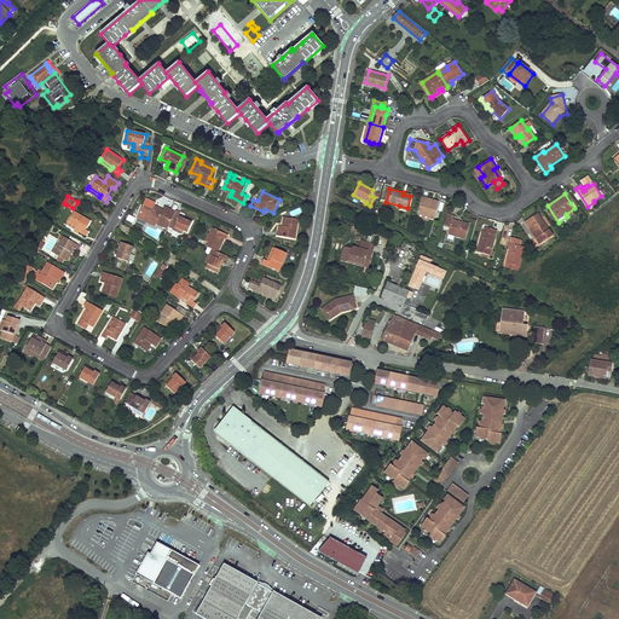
[(432,200),(423,197),(418,213),(429,217),(429,218),(434,220),(439,202),(434,201),(434,202),(432,201),(432,200)]
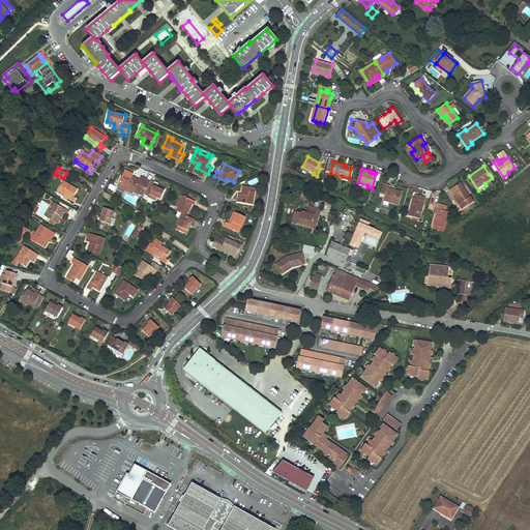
[(145,180),(141,177),(140,180),(131,176),(130,179),(123,175),(118,186),(134,194),(135,192),(137,186),(142,188),(145,180)]
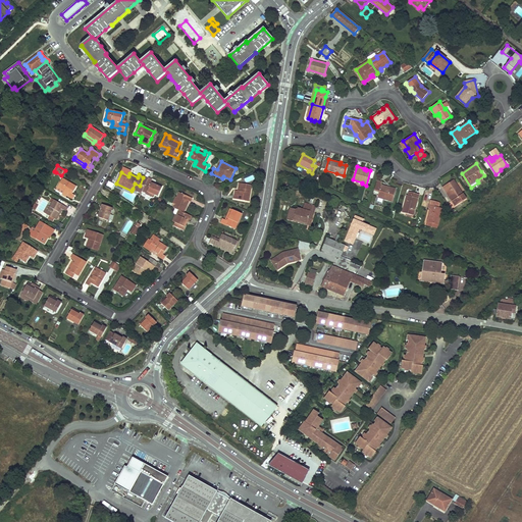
[(158,196),(163,187),(156,184),(155,185),(151,183),(152,179),(149,178),(148,179),(143,177),(140,186),(141,186),(139,191),(142,193),(143,191),(148,194),(149,192),(158,196)]
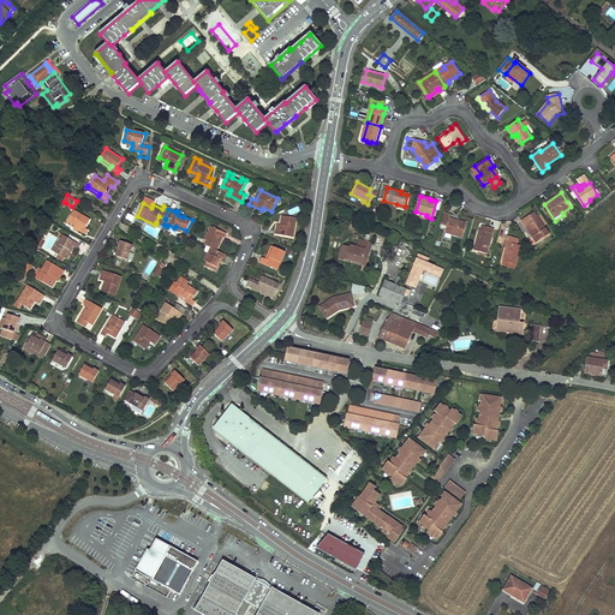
[(90,220),(75,210),(69,221),(81,228),(79,231),(87,234),(89,231),(85,228),(90,220)]
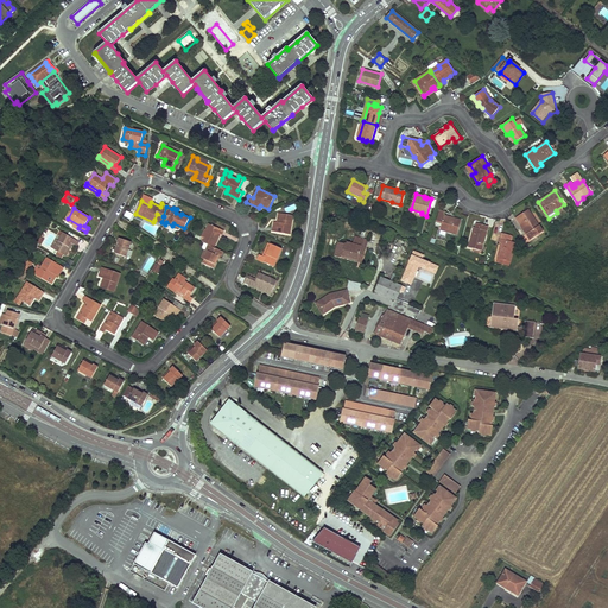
[(539,226),(531,213),(529,209),(526,211),(529,215),(526,216),(524,213),(515,217),(518,222),(520,220),(529,233),(526,234),(530,240),(544,232),(539,226)]
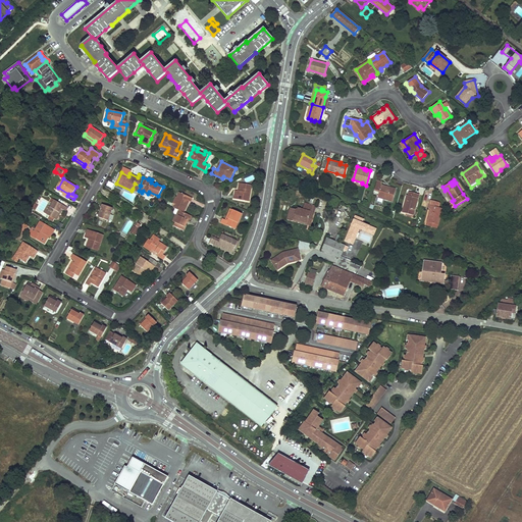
[(252,186),(242,184),(241,191),(239,191),(236,191),(235,199),(249,201),(252,186)]
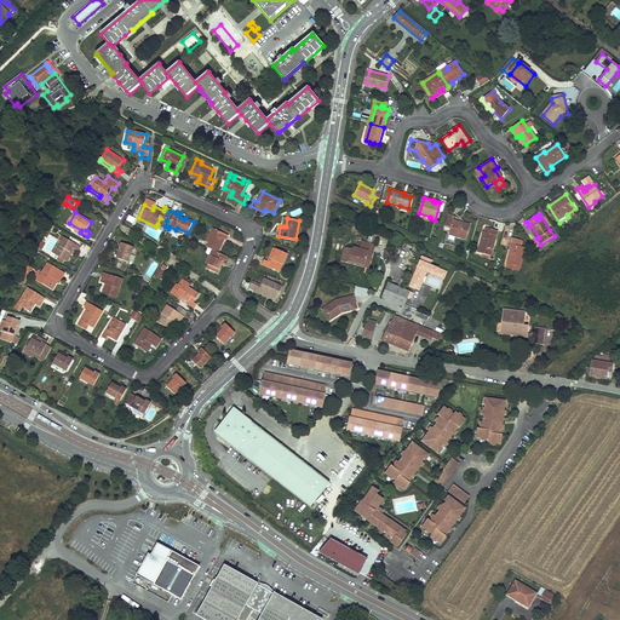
[(470,225),(460,222),(460,224),(452,222),(448,234),(466,240),(470,225)]
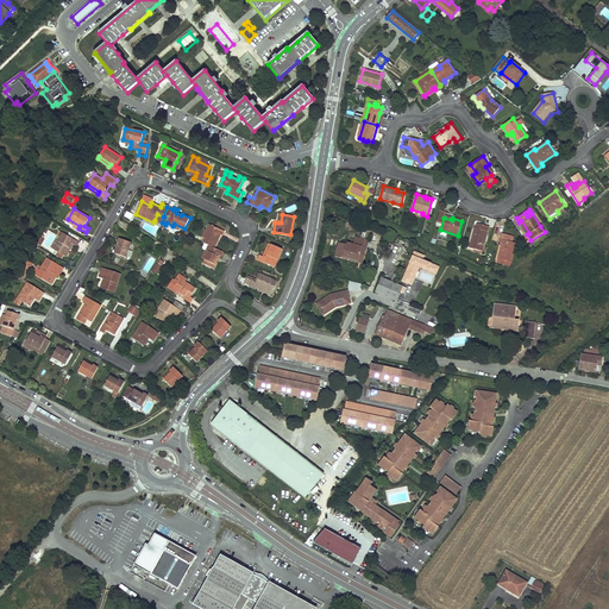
[(80,226),(68,219),(66,221),(79,228),(80,226)]
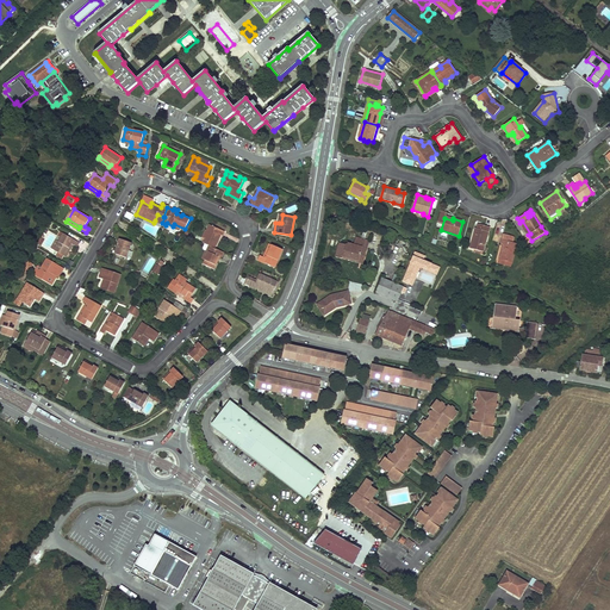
[(530,234),(522,221),(520,223),(528,235),(530,234)]
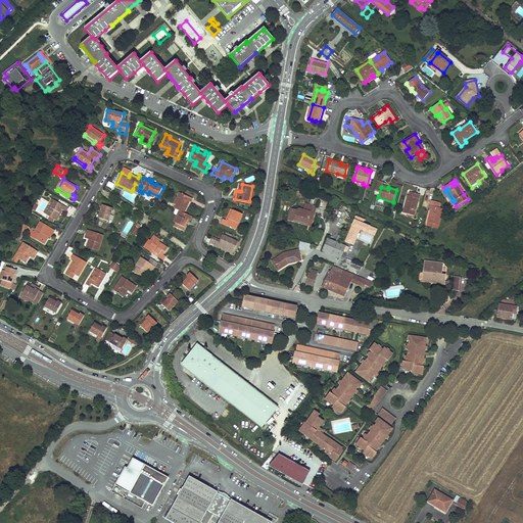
[(420,195),(410,192),(409,196),(408,196),(405,205),(408,205),(406,214),(407,214),(412,216),(414,217),(420,195)]
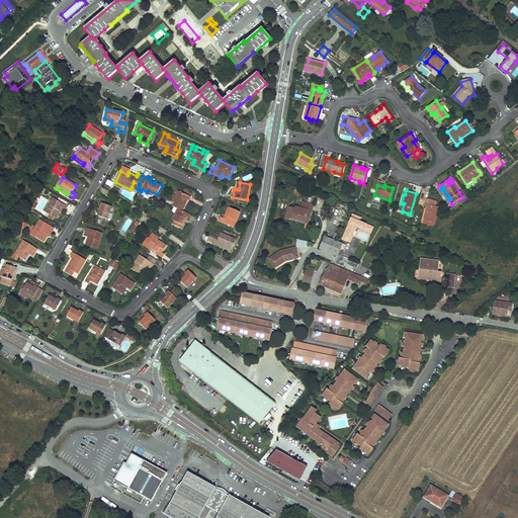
[(191,196),(178,191),(176,196),(178,197),(175,203),(173,206),(178,208),(182,211),(185,204),(184,203),(186,199),(187,199),(189,200),(191,196)]
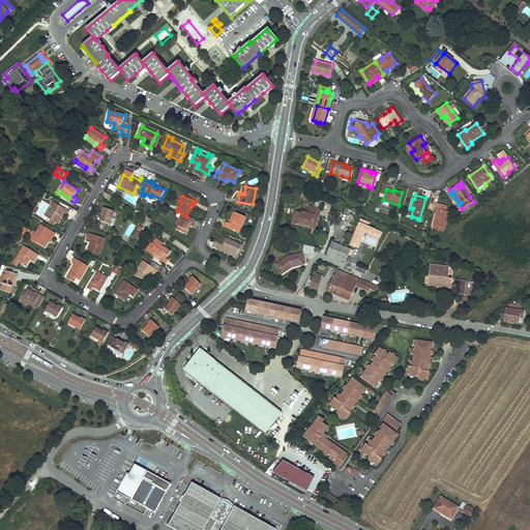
[(53,202),(51,206),(53,207),(51,210),(49,209),(45,215),(51,219),(56,223),(57,224),(63,213),(66,214),(69,211),(53,202)]
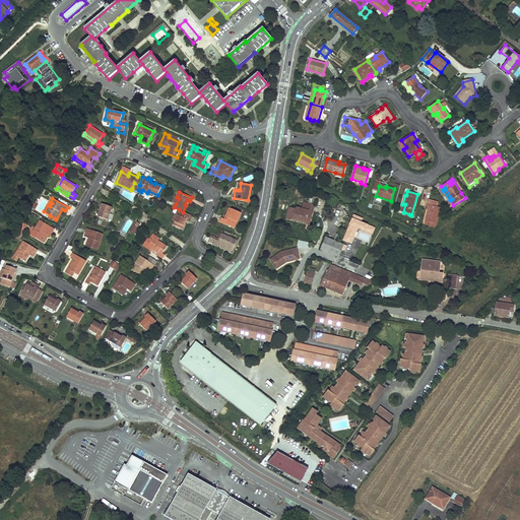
[(441,208),(438,207),(439,203),(438,202),(430,200),(429,204),(428,208),(429,208),(427,216),(428,216),(426,221),(437,224),(441,208)]
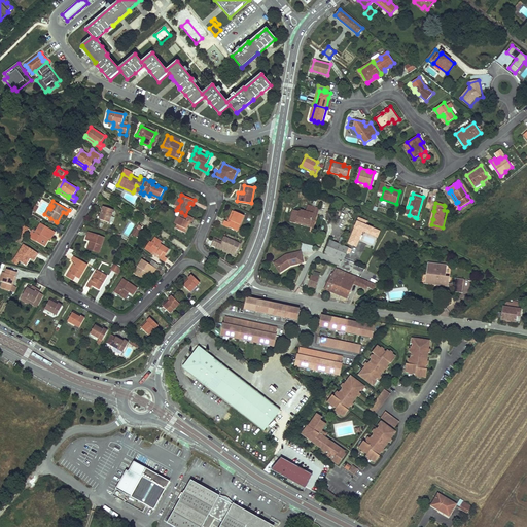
[(307,206),(305,212),(313,214),(315,215),(317,209),(307,206)]
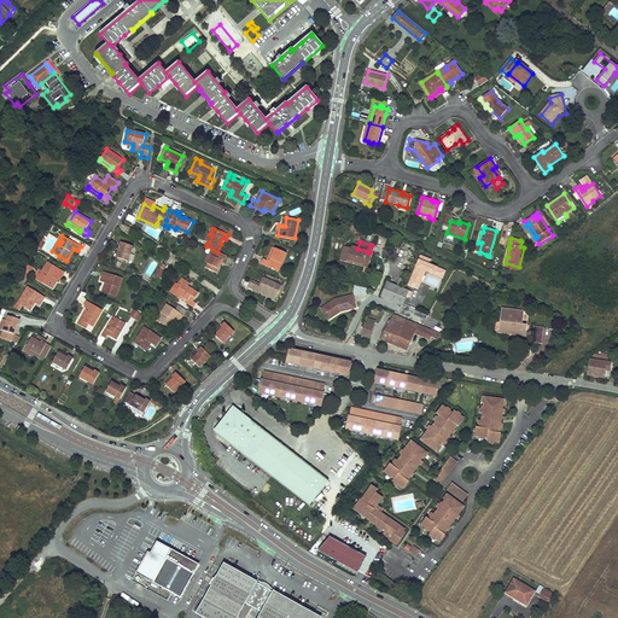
[(134,246),(121,243),(120,248),(122,249),(118,258),(128,262),(134,246)]
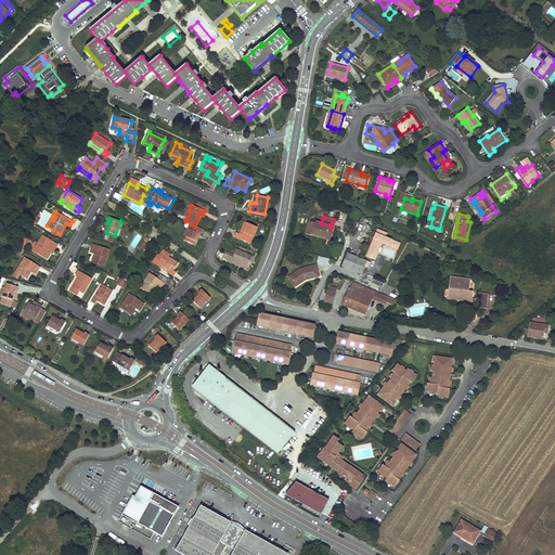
[(315,222),(309,221),(305,234),(312,236),(312,234),(326,239),(330,226),(321,223),(315,221),(315,222)]
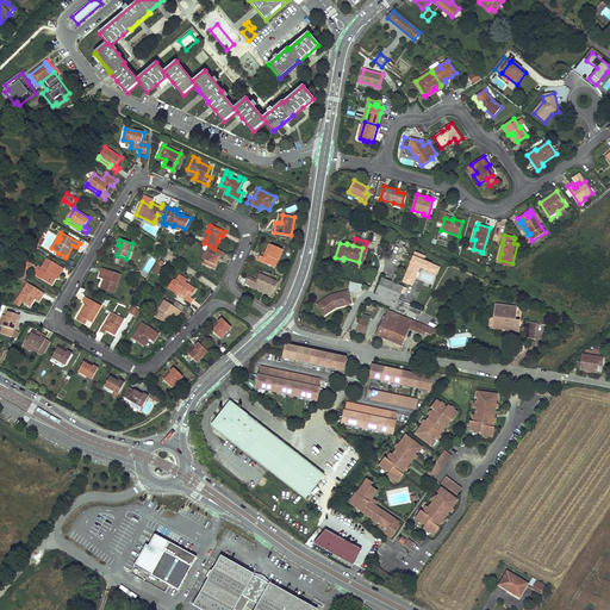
[(215,249),(210,246),(206,251),(209,253),(205,260),(204,265),(215,269),(218,261),(217,261),(219,255),(221,256),(223,257),(224,253),(215,249)]
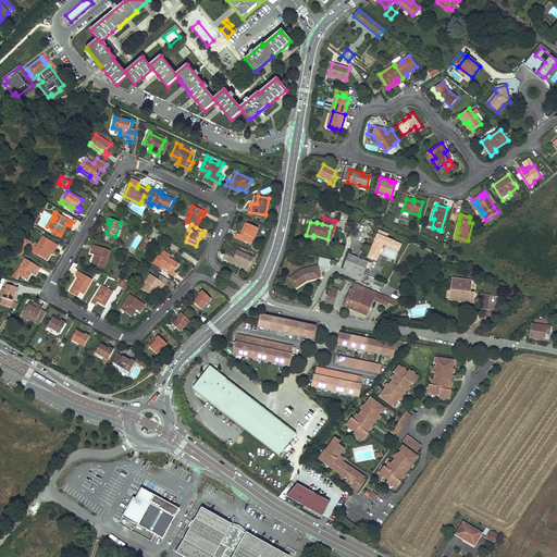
[(259,229),(248,224),(244,236),(242,235),(238,233),(236,237),(251,245),(259,229)]
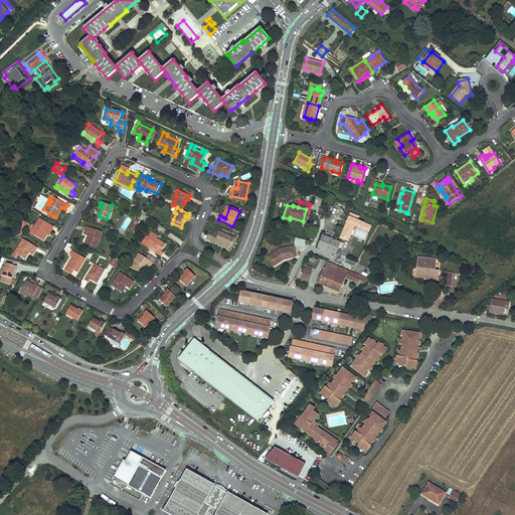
[(290,217),(290,219),(306,224),(310,210),(308,210),(306,209),(303,221),(290,217)]
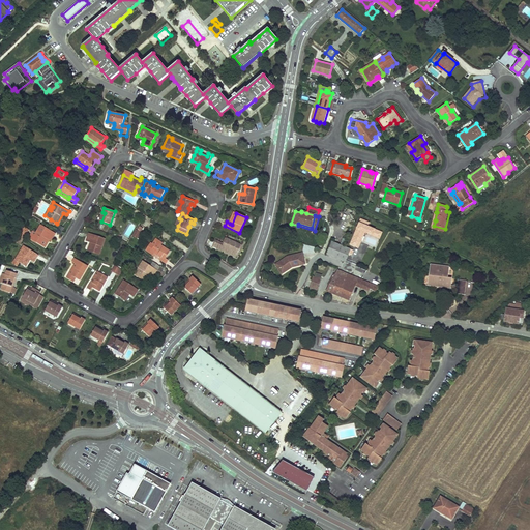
[(351,245),(359,248),(364,234),(380,240),(383,232),(359,223),(351,245)]
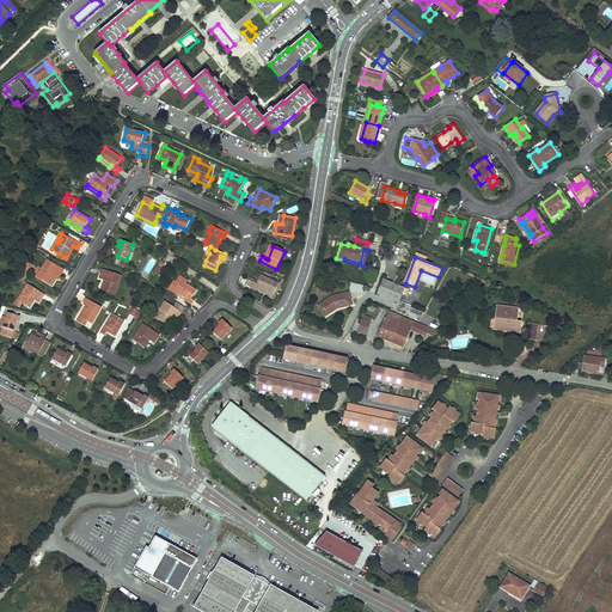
[(57,277),(59,279),(65,270),(48,259),(42,269),(41,271),(37,276),(53,286),(57,277)]
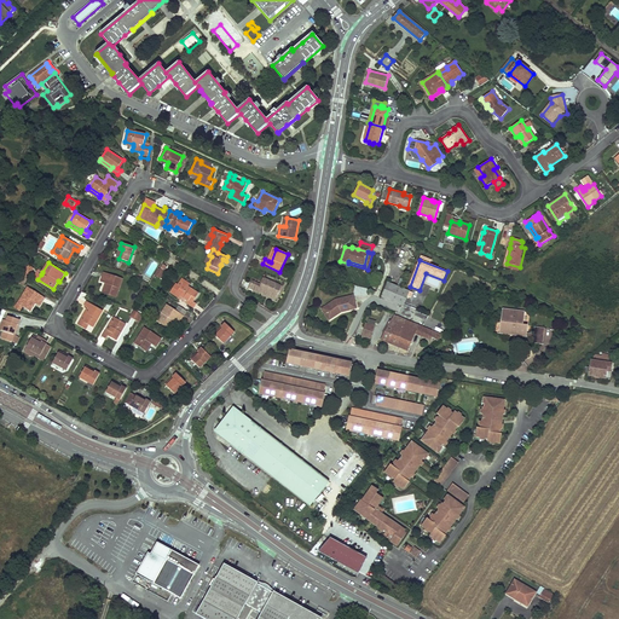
[(34,268),(28,265),(22,276),(27,279),(34,268)]
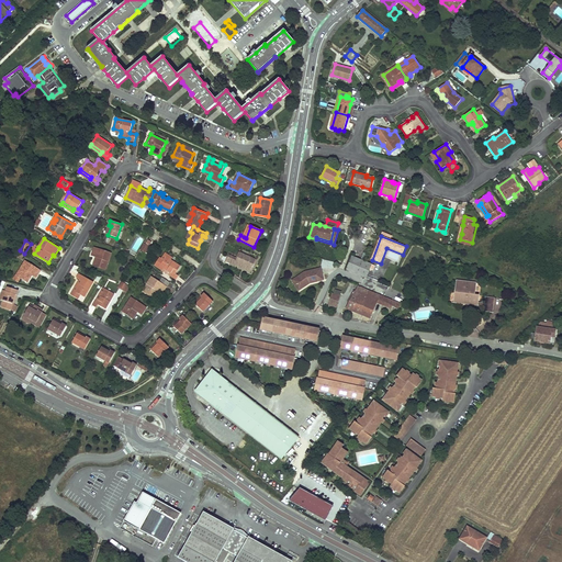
[(112,254),(94,247),(91,256),(96,257),(98,258),(96,266),(105,270),(112,254)]
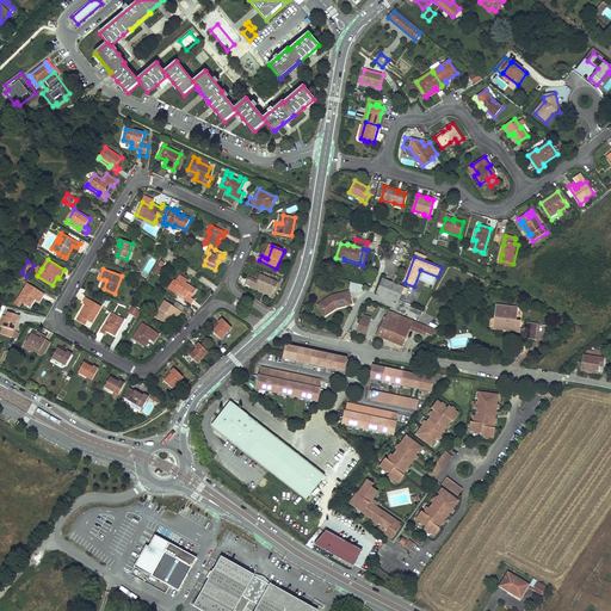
[(181,279),(186,283),(187,279),(180,275),(176,281),(174,279),(168,289),(173,291),(174,289),(181,279)]
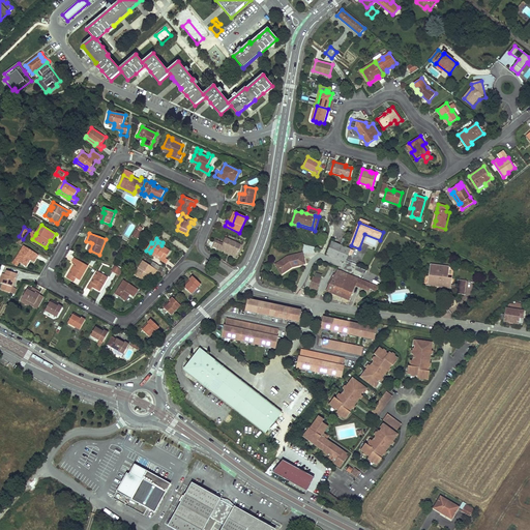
[(224,244),(216,240),(213,246),(236,257),(241,244),(227,238),(224,244)]
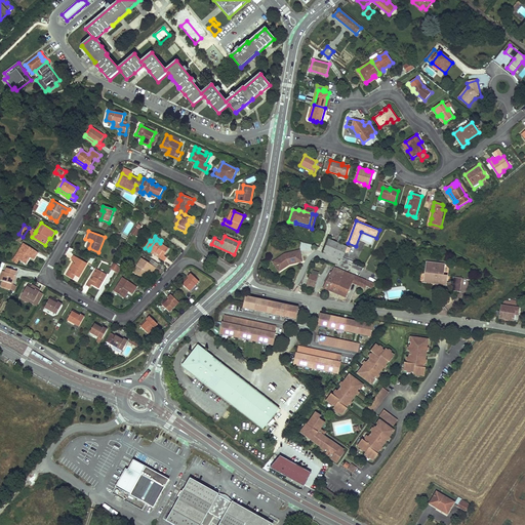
[(348,247),(329,239),(323,252),(342,260),(348,247)]
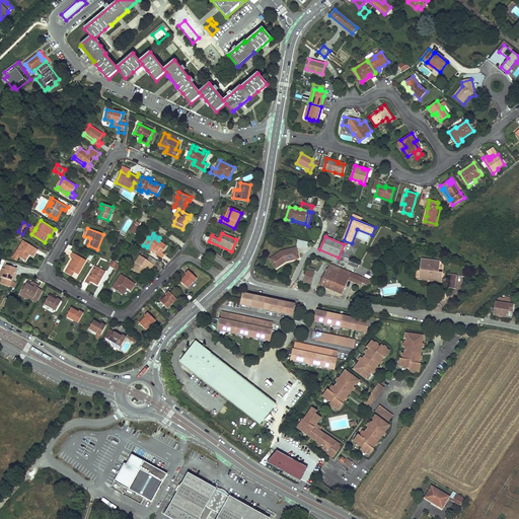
[(158,240),(154,237),(148,245),(158,252),(157,254),(162,258),(165,254),(162,252),(167,246),(158,240)]
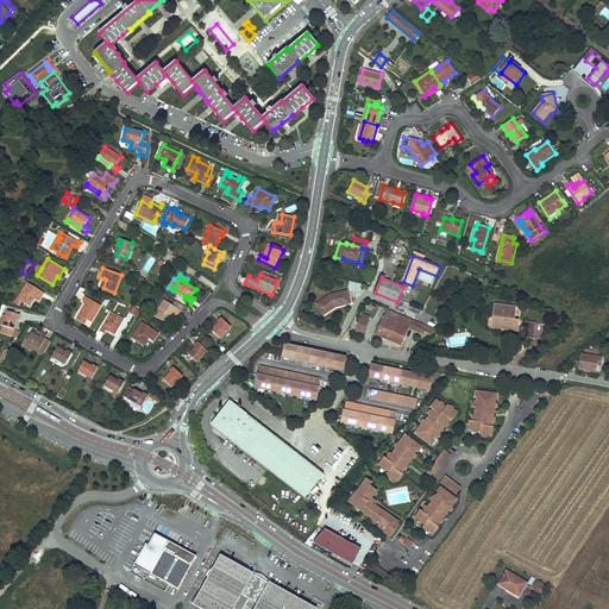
[(44,293),(27,282),(18,299),(29,305),(33,297),(35,299),(39,301),(44,293)]
